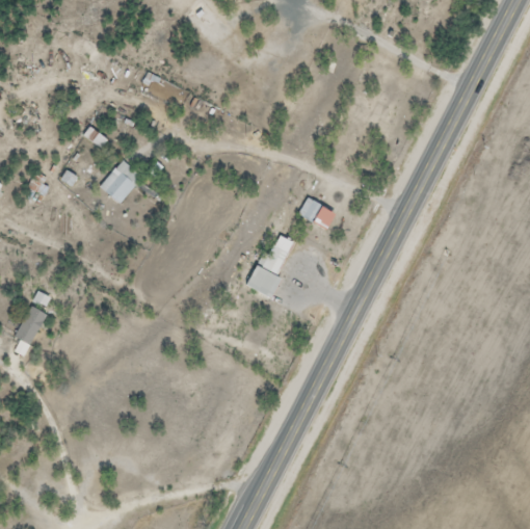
[(141,178),(124,160),(99,185),(116,203),(141,178)]
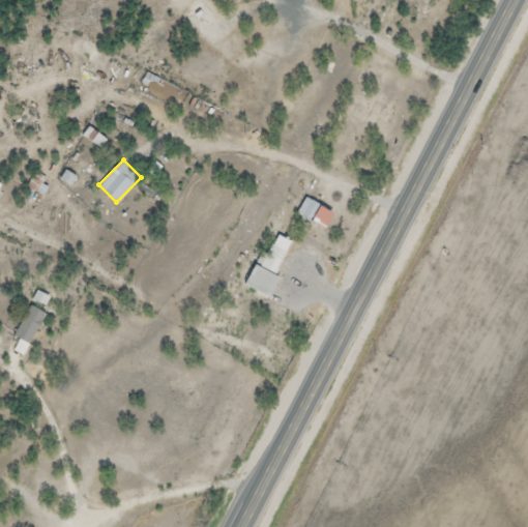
[(75,175),(66,170),(60,179),(68,184),(75,175)]
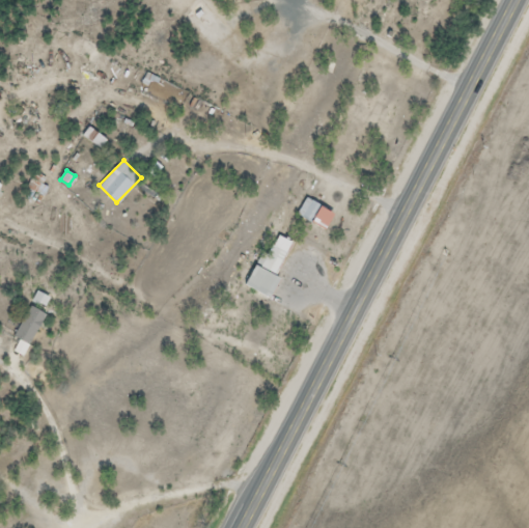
[(333,213),(307,196),(297,213),(323,229),(333,213)]
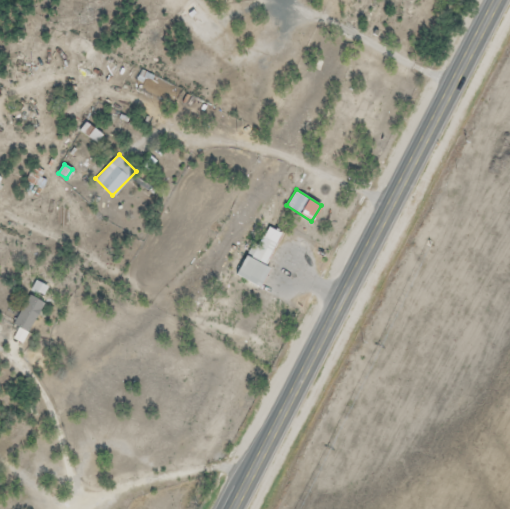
[(283,233),(263,223),(238,276),(258,286),(283,233)]
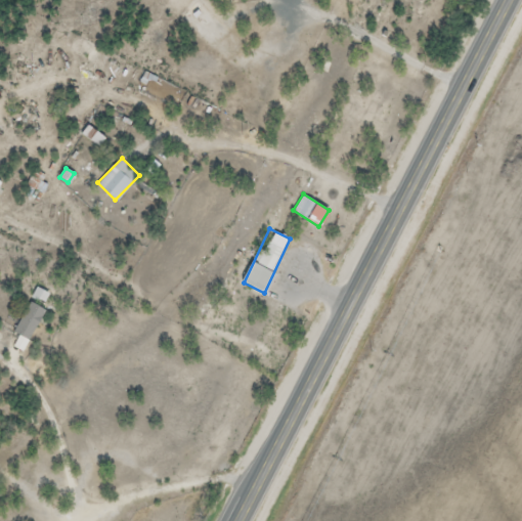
[(45,309),(31,301),(13,331),(28,339),(45,309)]
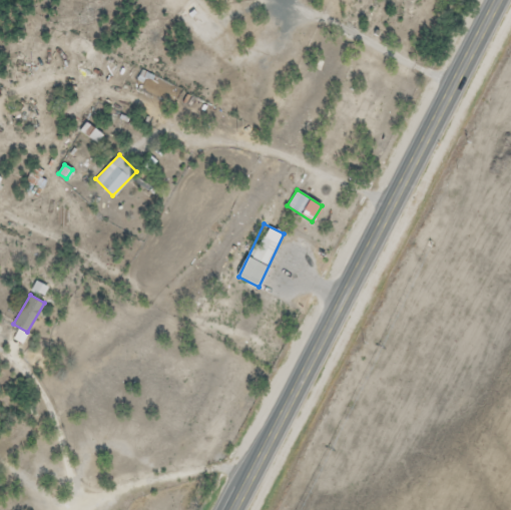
All buildings are outlined.
